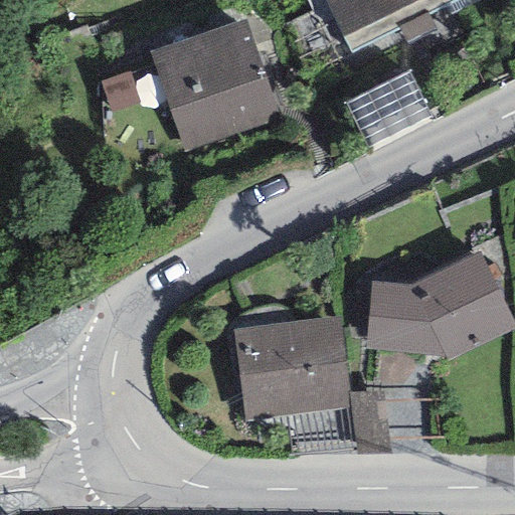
[(324,0),(351,53),(459,0),(324,0)]
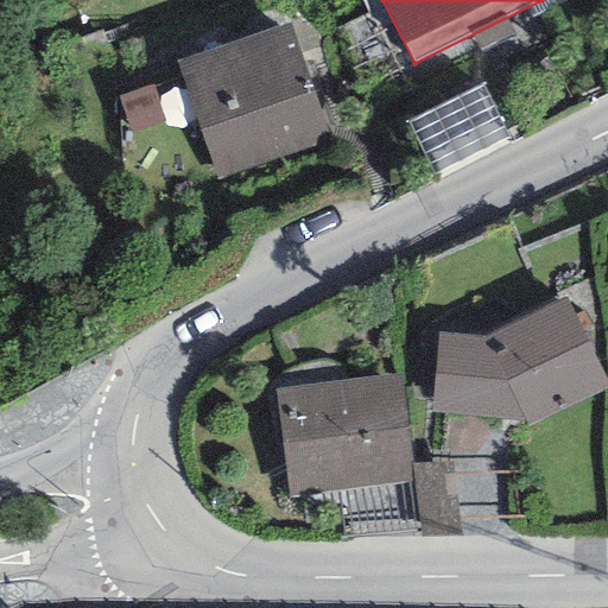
[(289,21),(175,63),(217,179),(331,137),(289,21)]
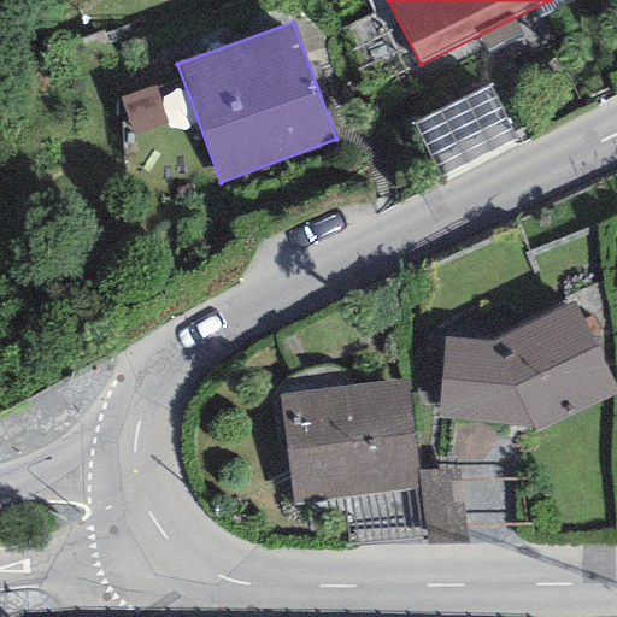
[(491,87),(412,125),(439,177),(517,140),(491,87)]
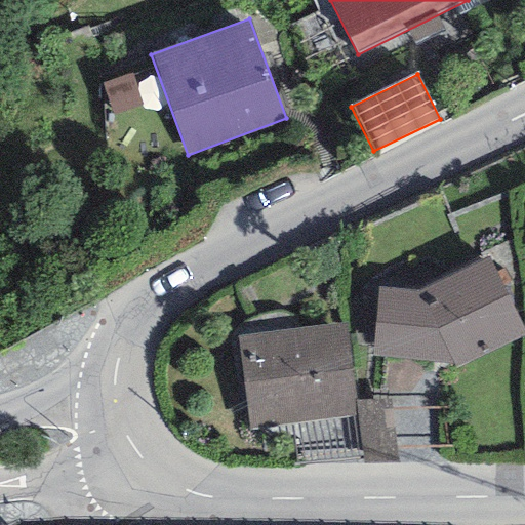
[(417,292),(376,286),(372,356),(453,362),(457,367),(524,333),(524,327),(489,257),(417,292)]
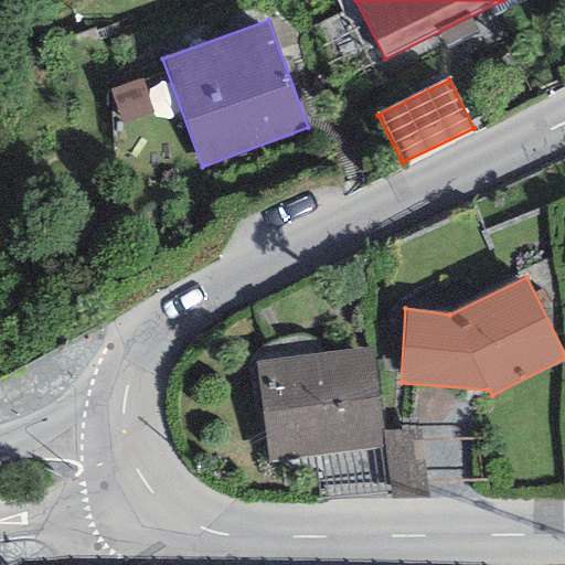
[(371,349),(255,363),(267,461),(384,447),(371,349)]
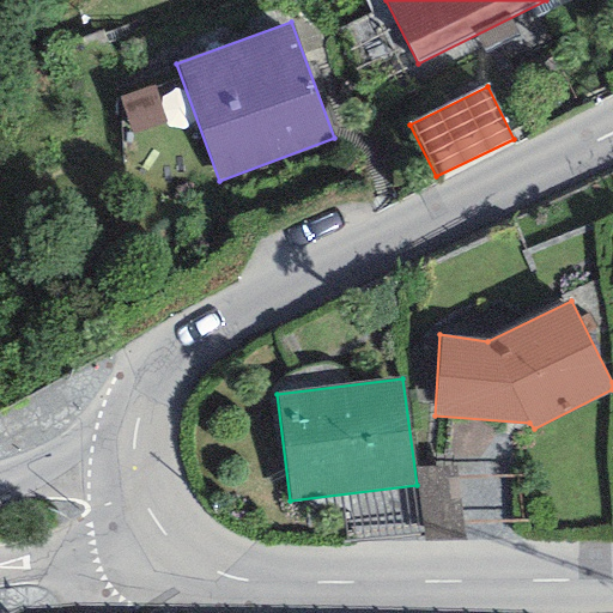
All buildings are outlined.
